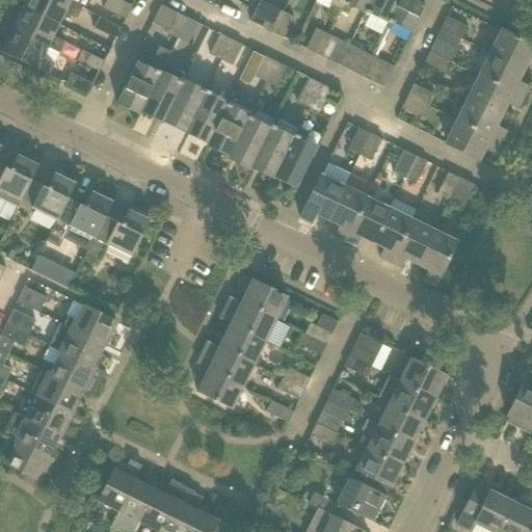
[(62,0),(26,0),(23,7),(59,25),(64,14),(77,19),(81,9),(62,0)]
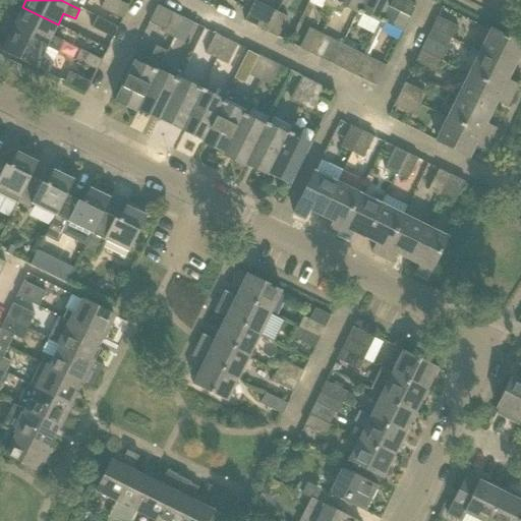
[(61,0),(79,9),(80,8),(83,10),(89,0),(61,0)]
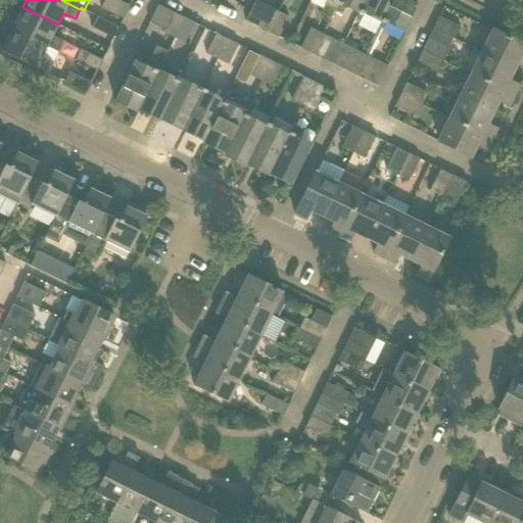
[(123,19),(130,6),(116,0),(104,0),(101,8),(123,19)]
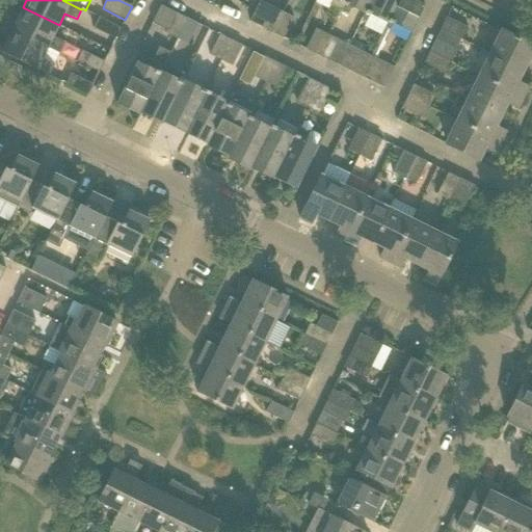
[(339,9),(343,0),(333,0),(330,5),(339,9)]
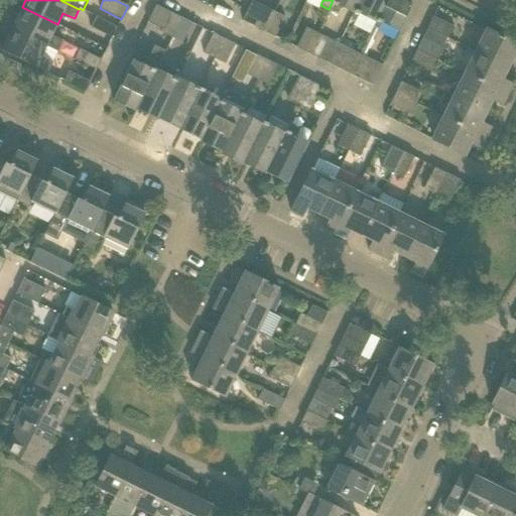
[(337,4),(353,12),(354,13),(360,0),(333,0),(329,9),(334,11),(337,4)]
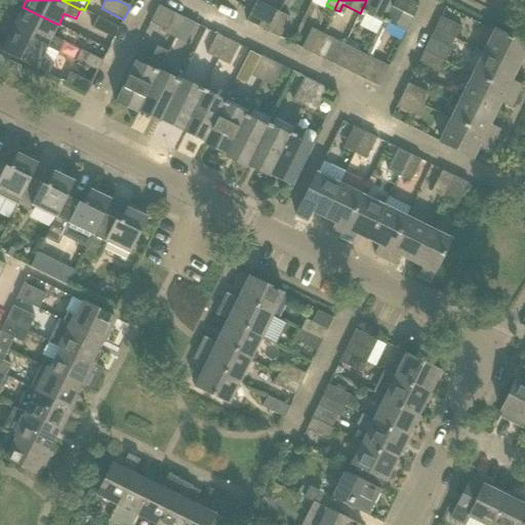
[(365,15),(363,14),(364,12),(381,22),(382,23),(384,23),(394,0),(366,0),(360,13),(357,18),(362,21),(365,15)]
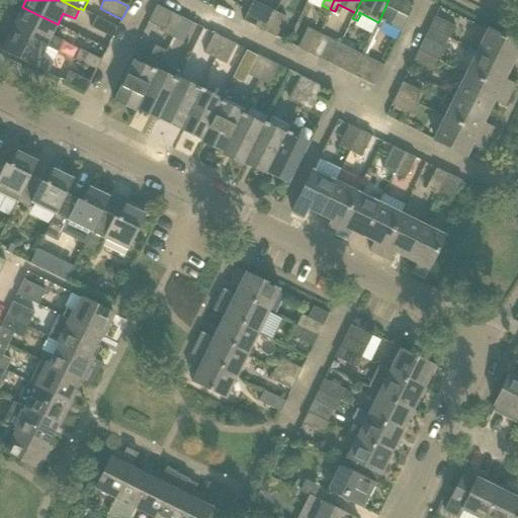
[(401,31),(416,0),(389,0),(378,22),(377,22),(375,27),(379,29),(382,24),(381,23),(382,22),(401,31)]
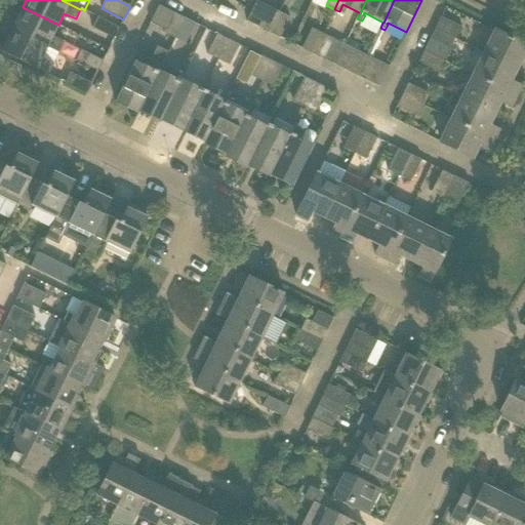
[(23,7),(23,8),(11,31),(47,48),(47,47),(58,53),(65,42),(52,36),(58,25),(23,7)]
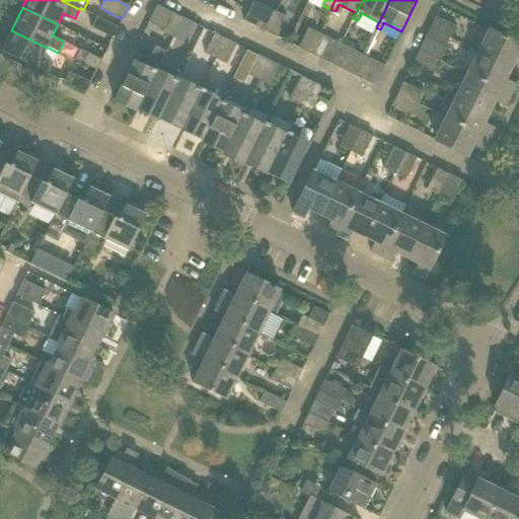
[(254,26),(267,32),(276,12),(265,7),(254,26)]
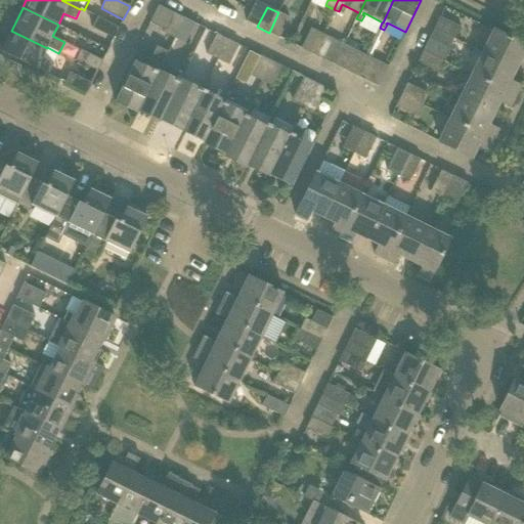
[(163,33),(174,38),(184,18),(173,12),(163,33)]
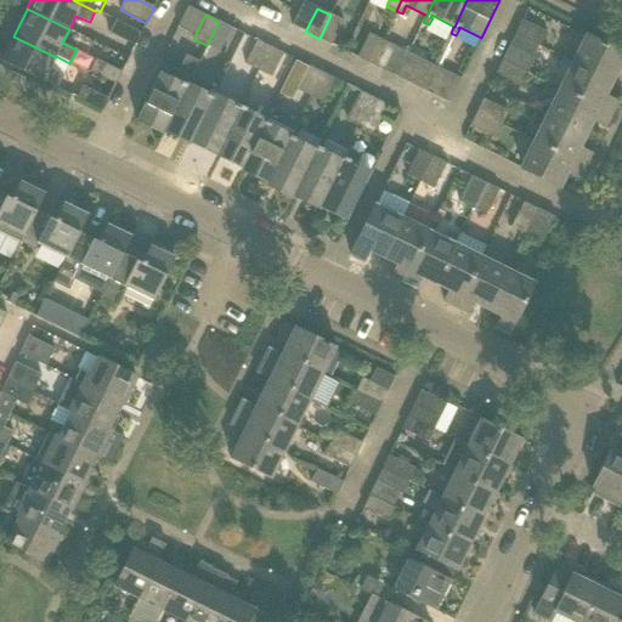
[(331,15),(320,39),(332,45),(344,22),(331,15)]
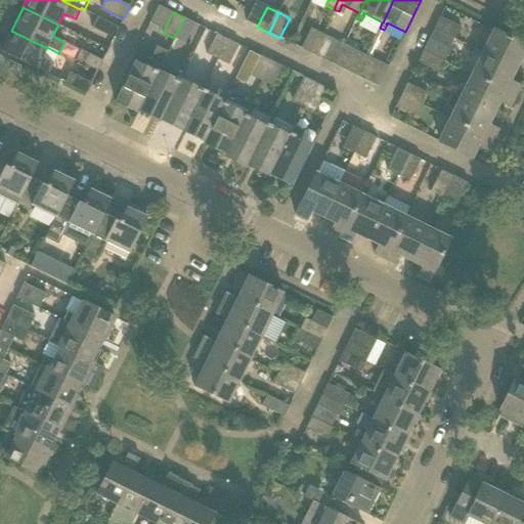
[(114,39),(119,28),(97,17),(91,28),(114,39)]
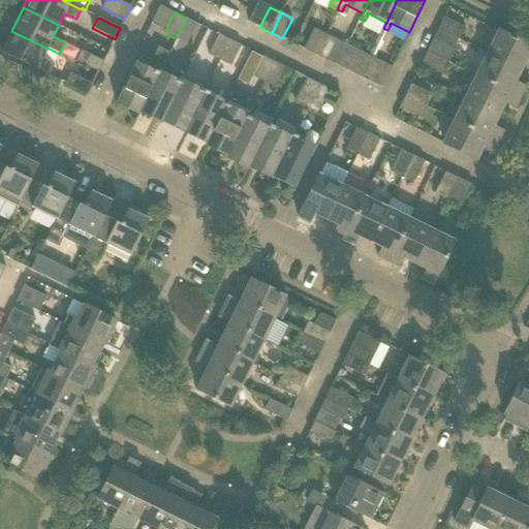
[(444,18),(438,29),(460,40),(466,28),(444,18)]
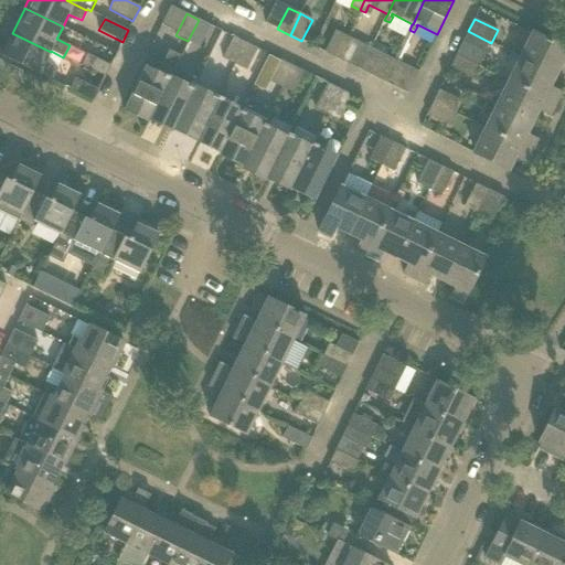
[(199,20),(188,41),(200,46),(210,25),(199,20)]
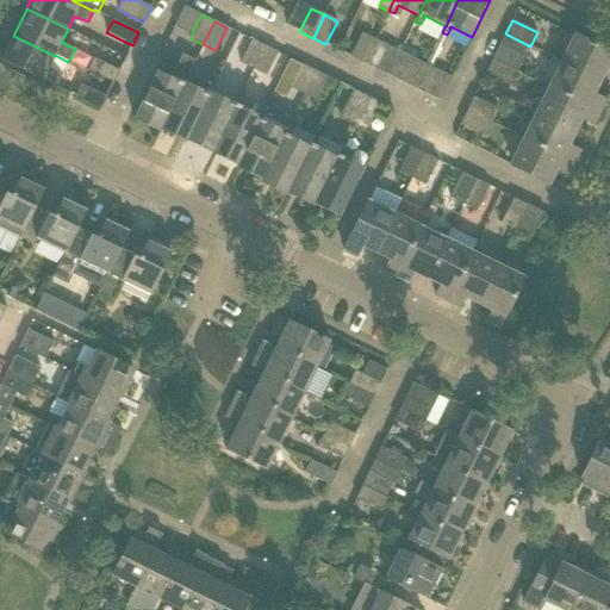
[(350,56),(363,63),(374,39),(361,33),(350,56)]
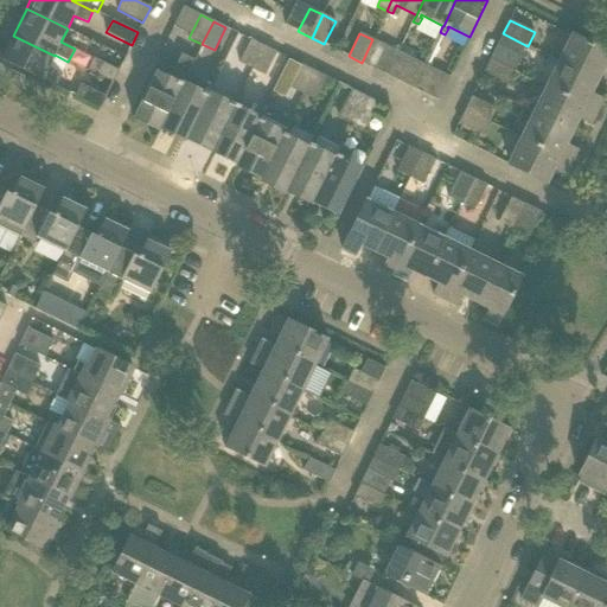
[(13,36),(1,58),(1,61),(56,87),(62,74),(49,68),(55,56),(13,36)]
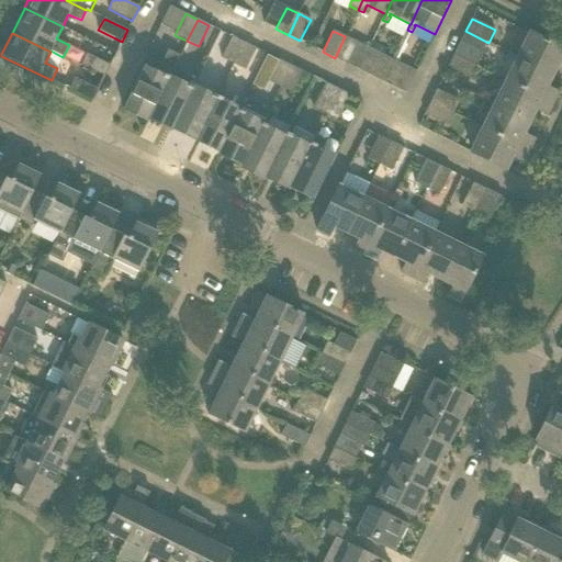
[(552,75),(559,62),(561,63),(561,48),(530,33),(518,57),(552,75)]
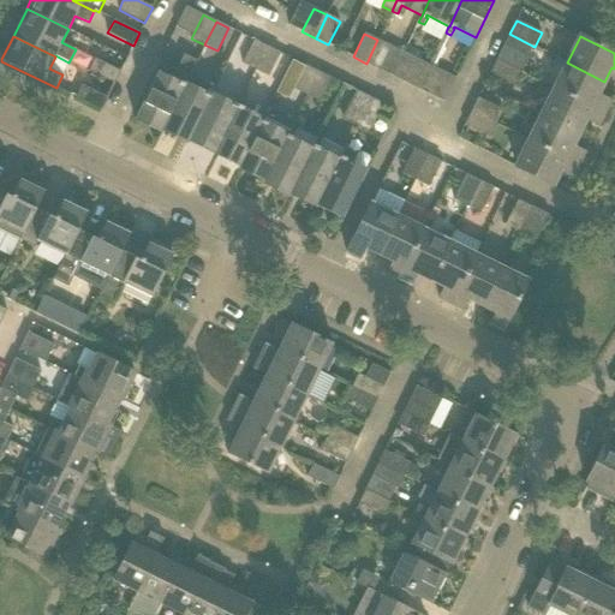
[(243,64),(256,70),(267,47),(254,40),(243,64)]
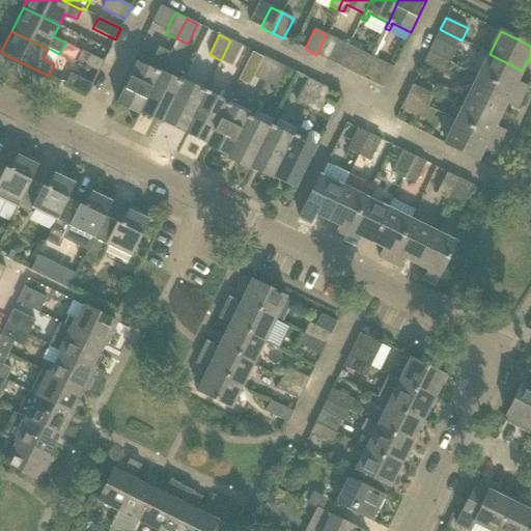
[(326,34),(316,55),(328,60),(338,40),(326,34)]
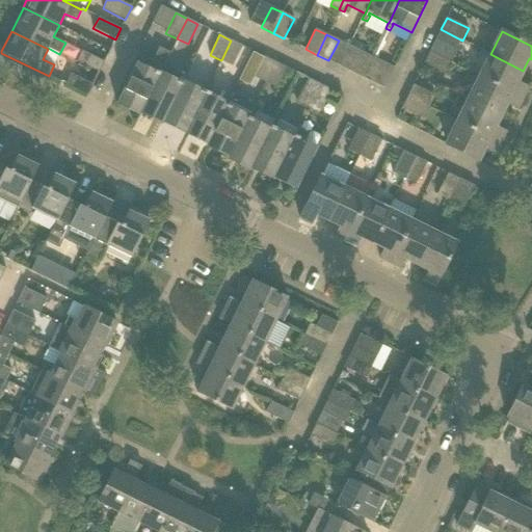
[(231,41),(221,60),(233,67),(242,46),(231,41)]
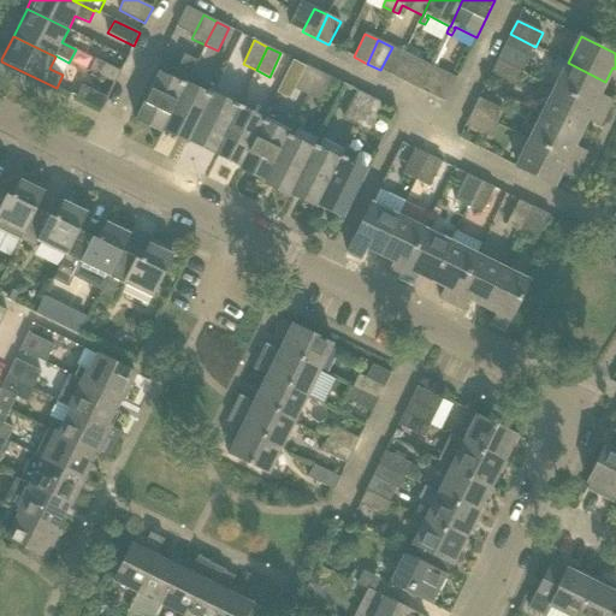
[(504,47),(497,60),(522,73),(529,59),(504,47)]
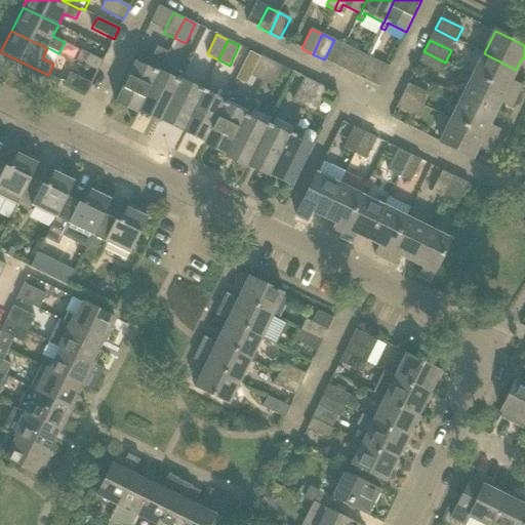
[(334,65),(346,71),(357,76),(367,55),(345,45),(334,65)]
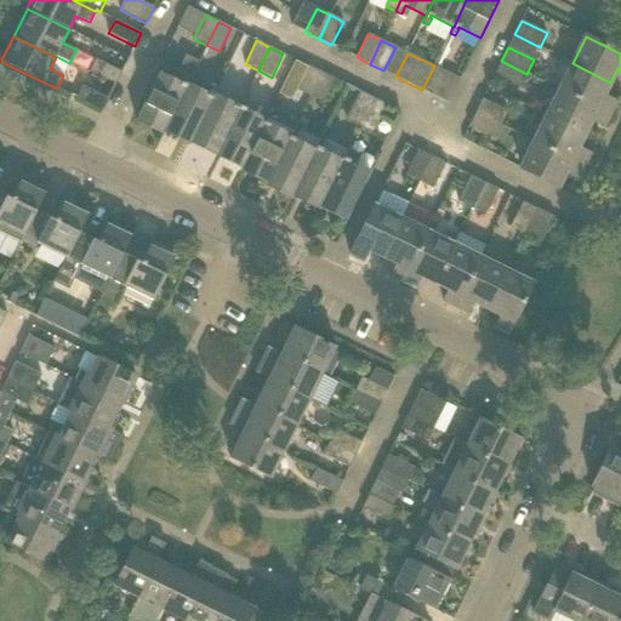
[(160,62),(155,72),(159,74),(136,121),(137,123),(140,118),(164,129),(164,130),(187,84),(188,84),(199,62),(186,55),(178,70),(160,62)]
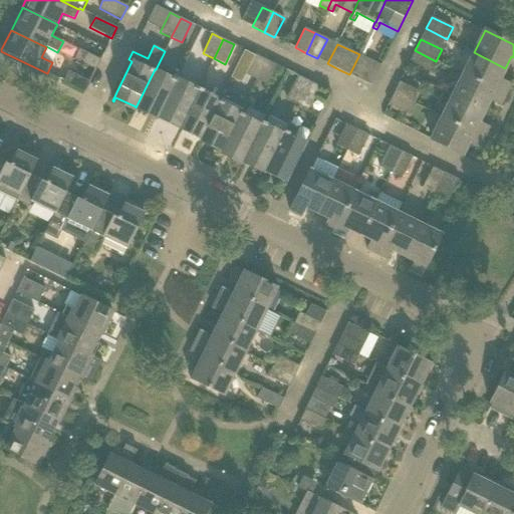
[(95,70),(100,60),(79,49),(74,59),(95,70)]
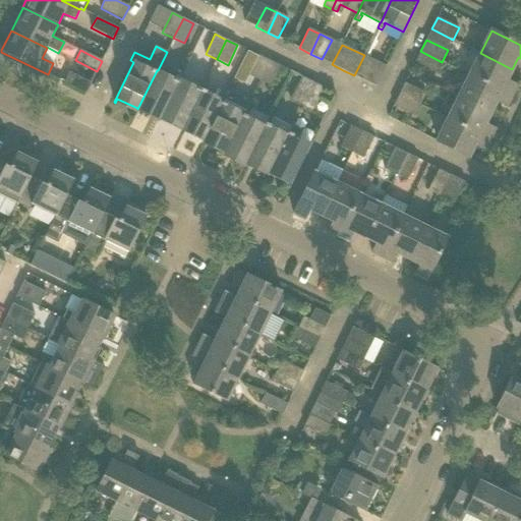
[(442,62),(420,51),(415,62),(437,73),(442,62)]
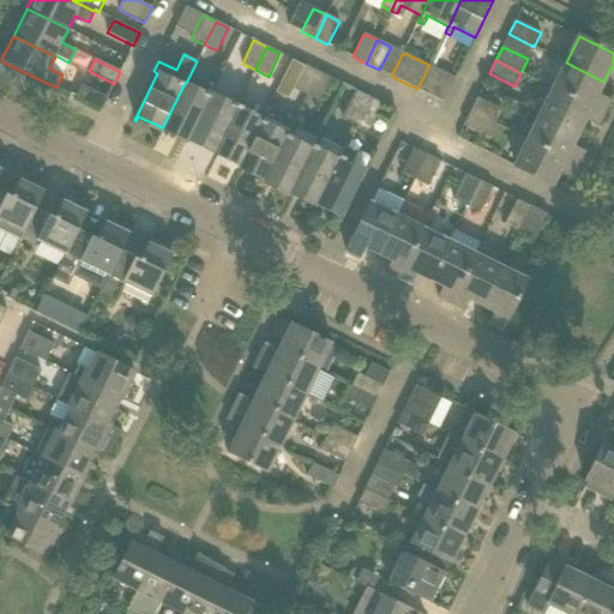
[(596,96),(603,82),(566,62),(553,89),(602,113),(608,101),(596,96)]
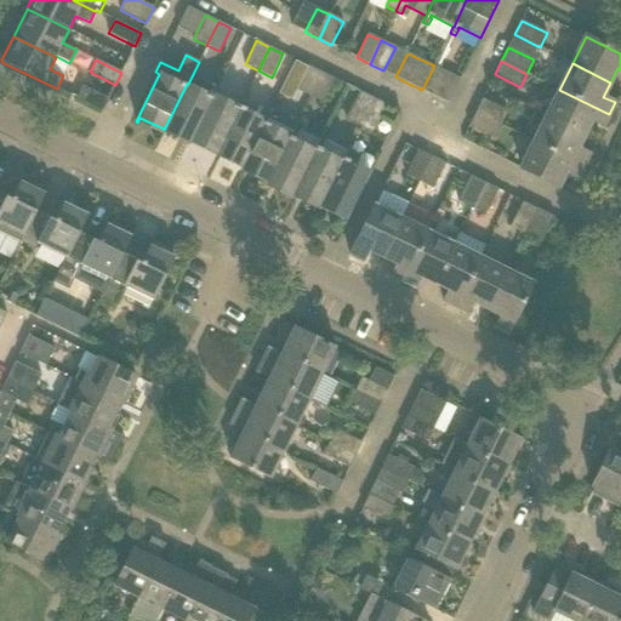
[(297,90),(311,96),(322,73),(308,66),(297,90)]
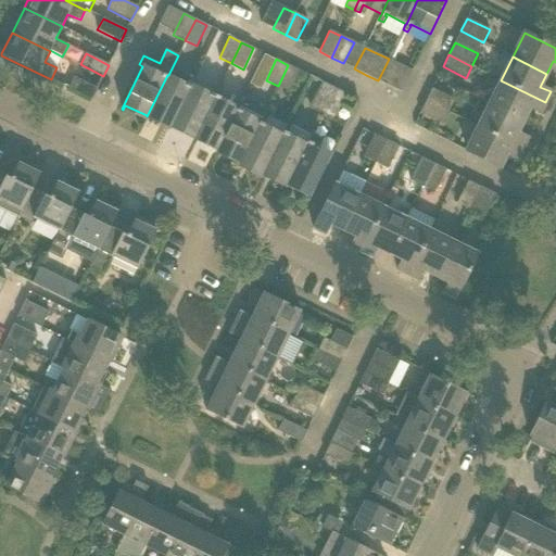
[(389,59),(378,80),(402,92),(412,71),(389,59)]
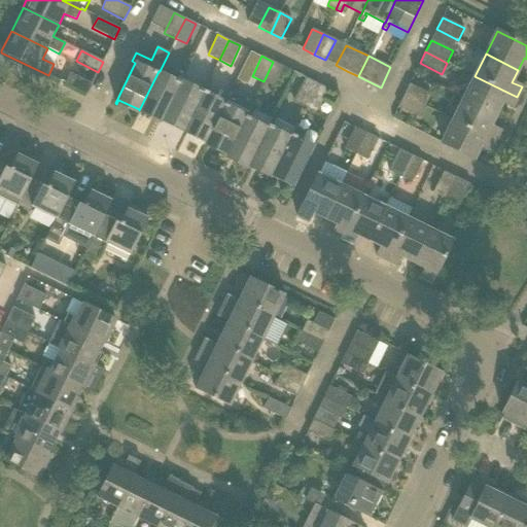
[(273,62),(264,81),(275,86),(284,67),(273,62)]
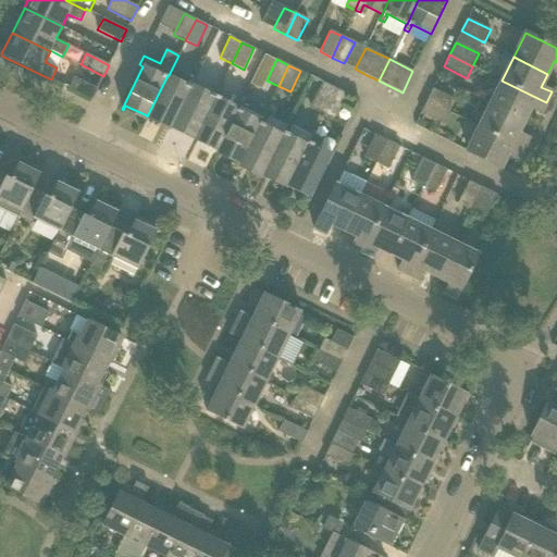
[(147,116),(147,115),(146,119),(147,119),(149,114),(171,125),(192,85),(193,86),(196,79),(190,76),(186,84),(169,75),(168,75),(147,116)]
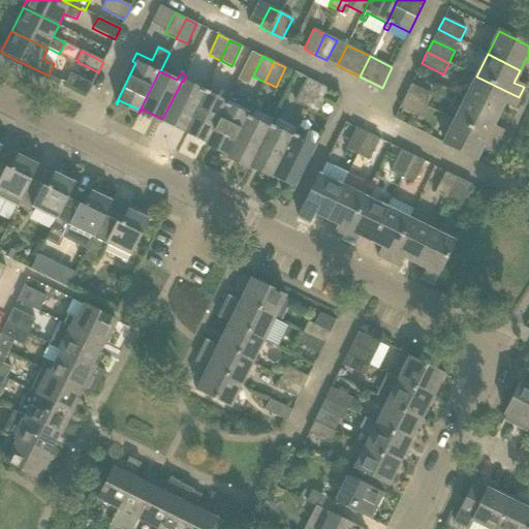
[(65,84),(87,95),(93,84),(70,73),(65,84)]
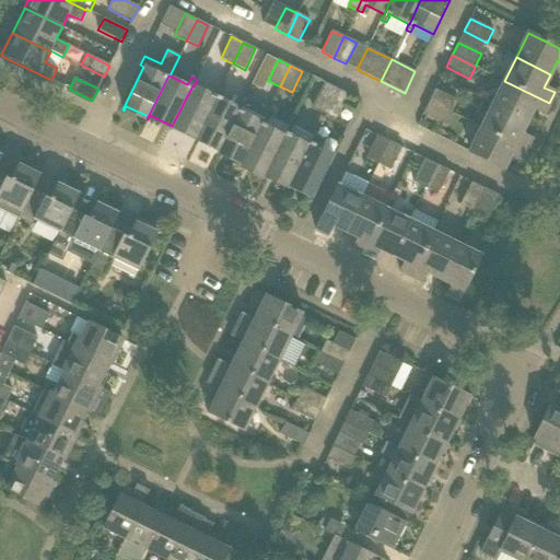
[(545,114),(549,103),(504,81),(492,105),(526,121),(534,108),(545,114)]
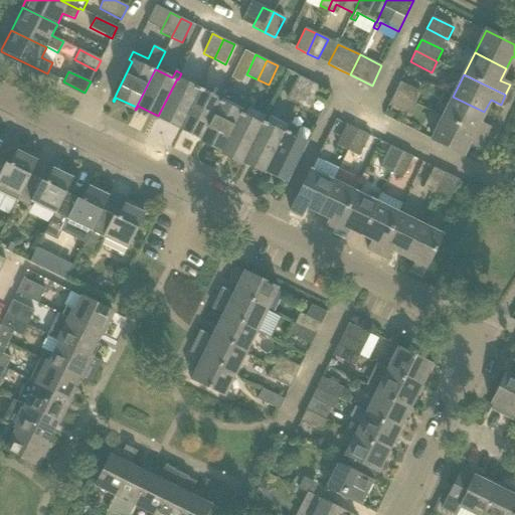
[(288,99),(298,105),(310,81),(299,76),(288,99)]
